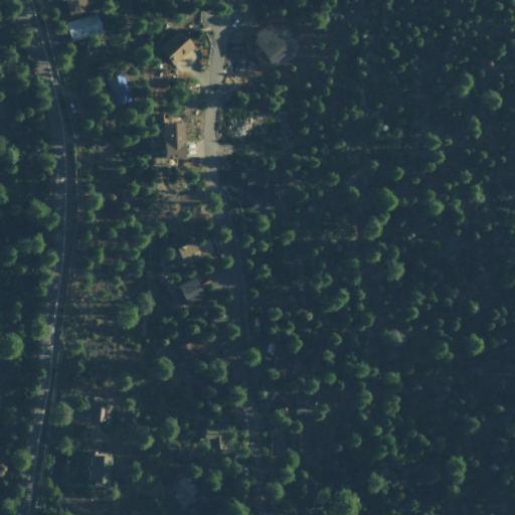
[(59,0),(63,15),(89,9),(86,0),(59,0)]
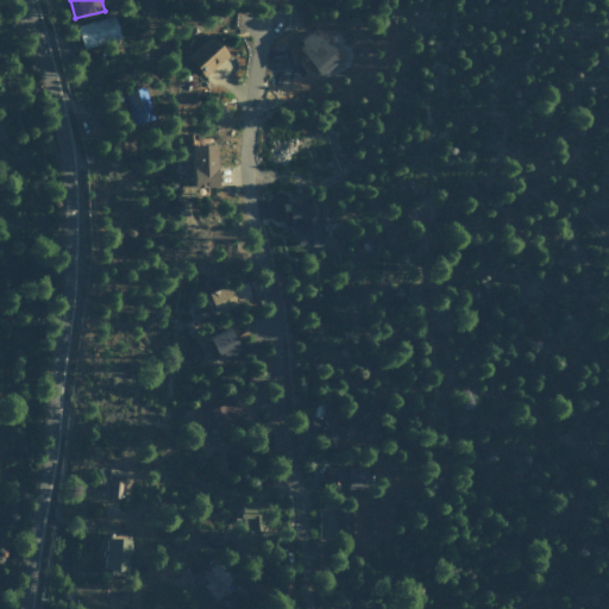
[(81,48),(120,39),(115,16),(76,24),(81,48)]
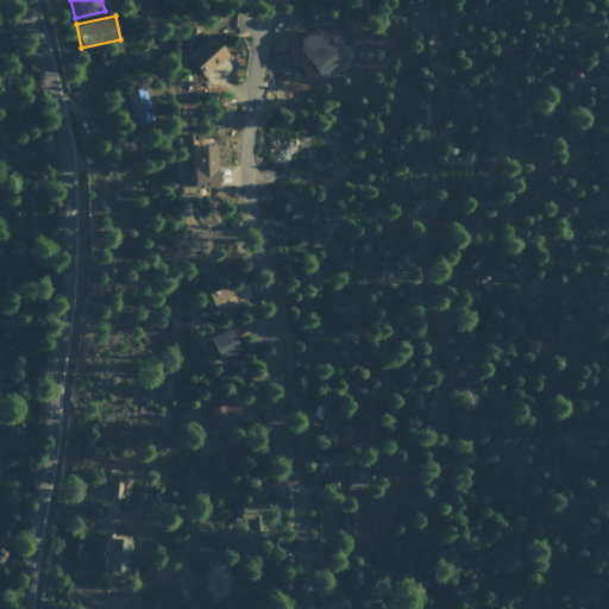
[(228,56),(213,36),(182,57),(198,77),(228,56)]
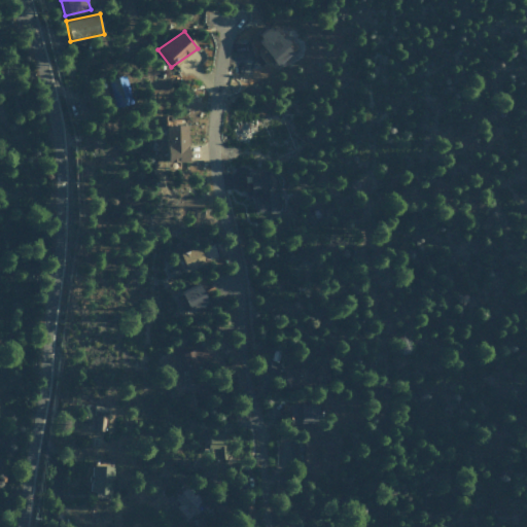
[(130,103),(125,76),(108,79),(112,106),(130,103)]
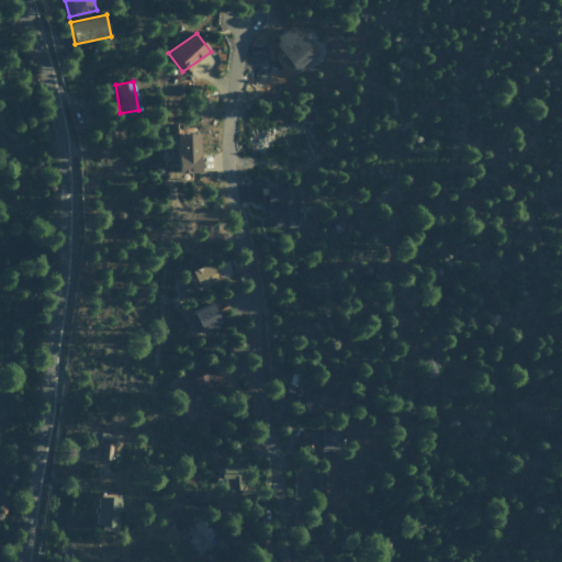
[(201,172),(200,133),(178,134),(178,173),(201,172)]
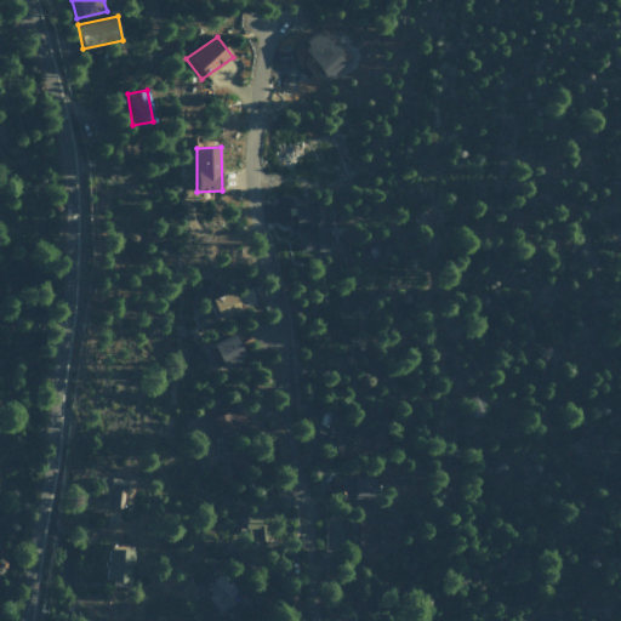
[(303,251),(328,251),(326,222),(317,222),(317,204),(286,204),(288,229),(302,228),(303,251)]
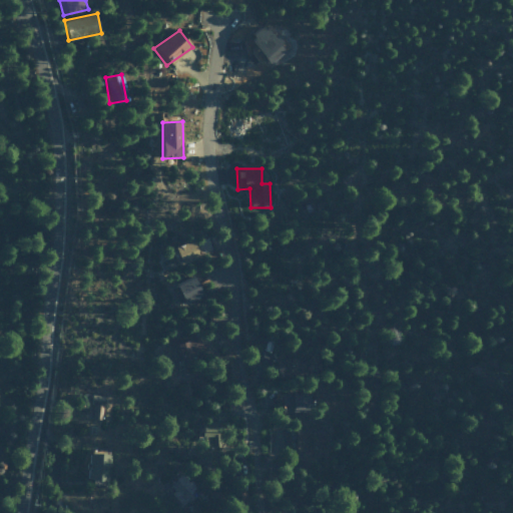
[(195,241),(176,245),(179,263),(198,259),(195,241)]
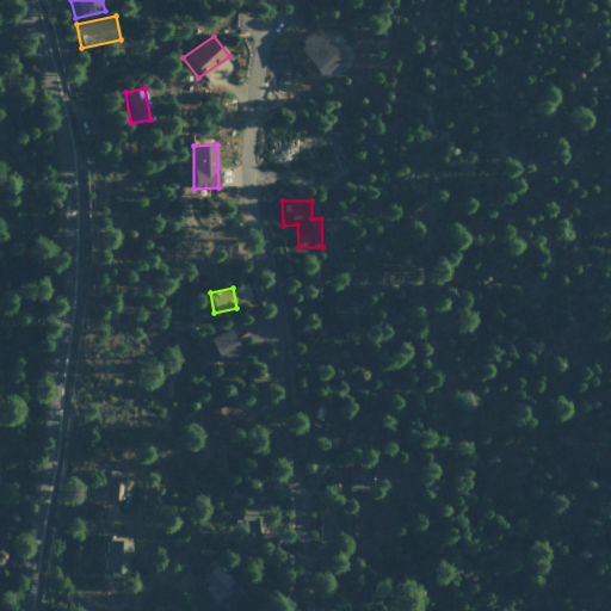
[(210,341),(221,362),(242,352),(232,331),(210,341)]
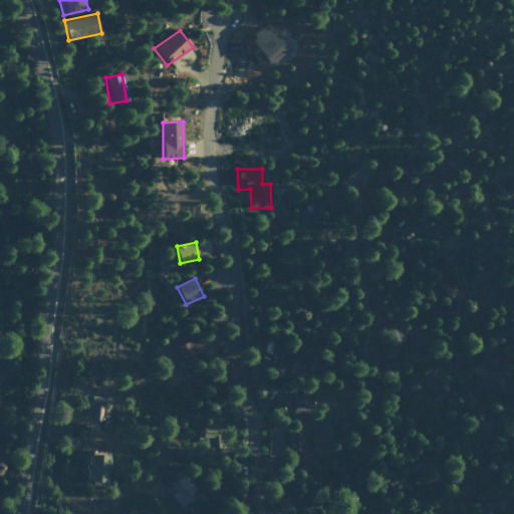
[(177,368),(206,361),(200,337),(171,345),(177,368)]
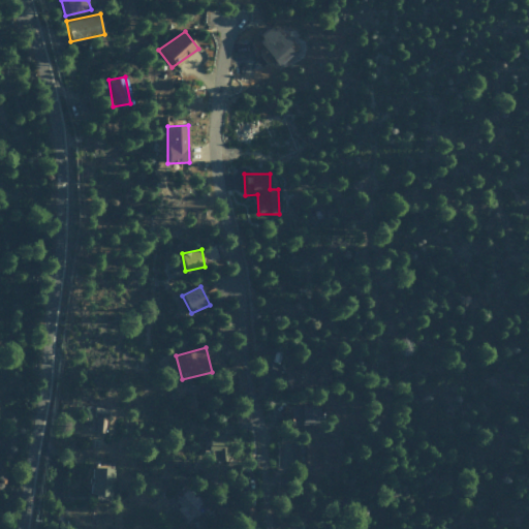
[(312,386),(311,370),(285,371),(286,387),(312,386)]
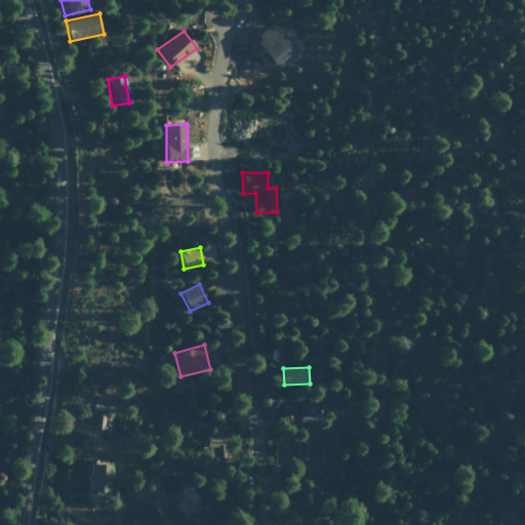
[(289,402),(289,421),(316,421),(316,403),(289,402)]
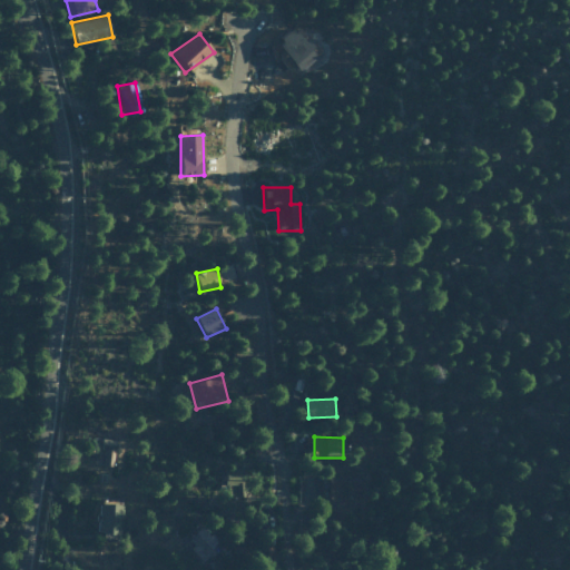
[(115,439),(91,438),(90,464),(114,465),(115,439)]
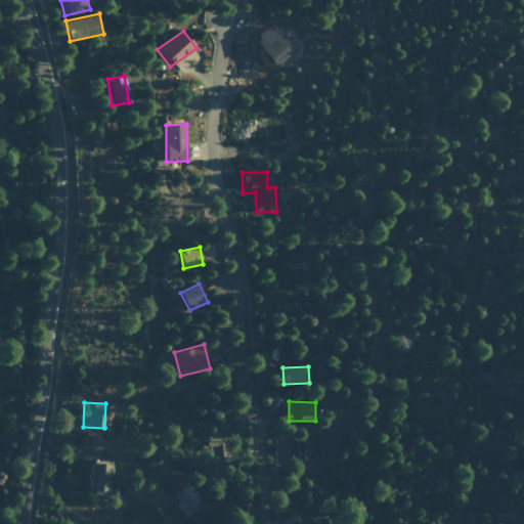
[(112,465),(90,464),(89,490),(111,491),(112,465)]
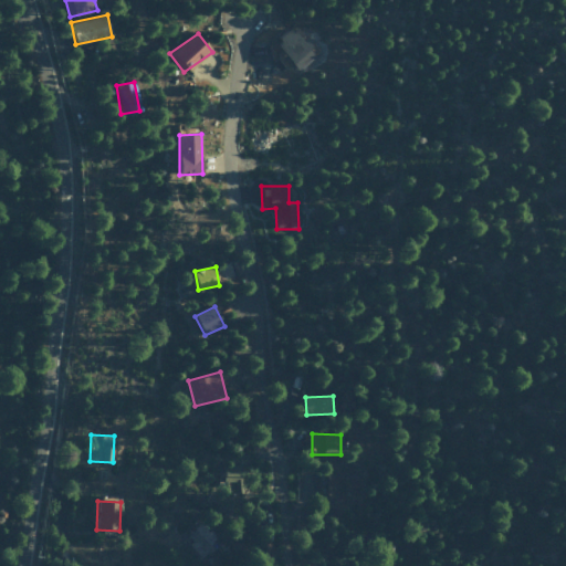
[(185,538),(203,556),(213,546),(210,543),(216,537),(200,522),(185,538)]
